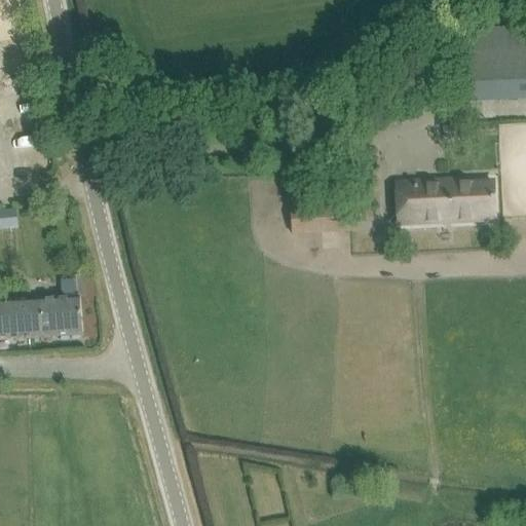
[(525,53),(523,54),(460,58),(462,103),(525,99),(525,53)]
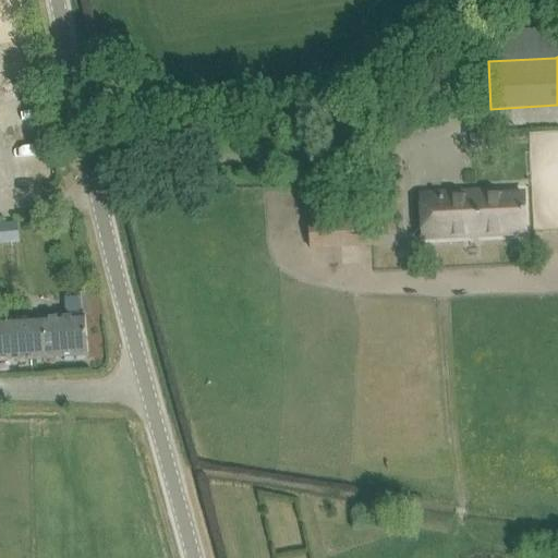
[(422,195),(424,240),(525,235),(523,195),(478,196),(478,192),(422,195)]
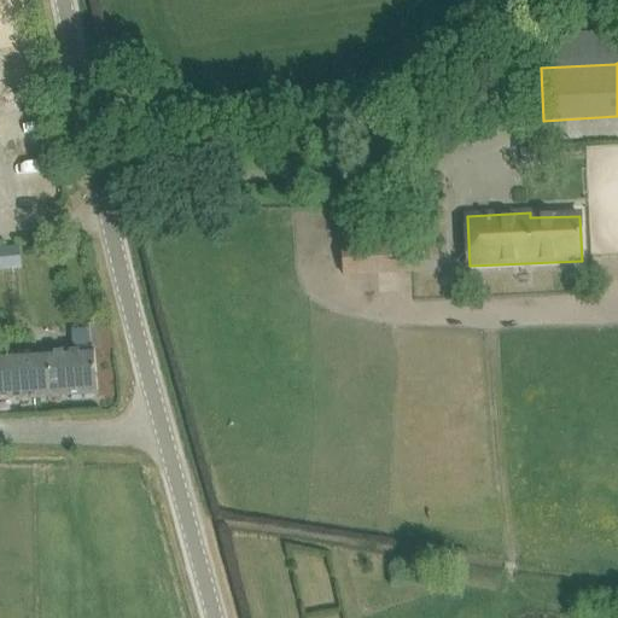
[(342,239),(344,275),(414,273),(413,235),(342,239)]
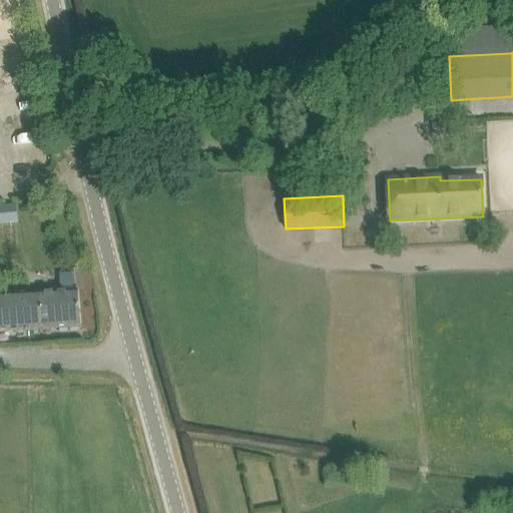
[(15,206),(0,207),(0,224),(17,222),(15,206)]
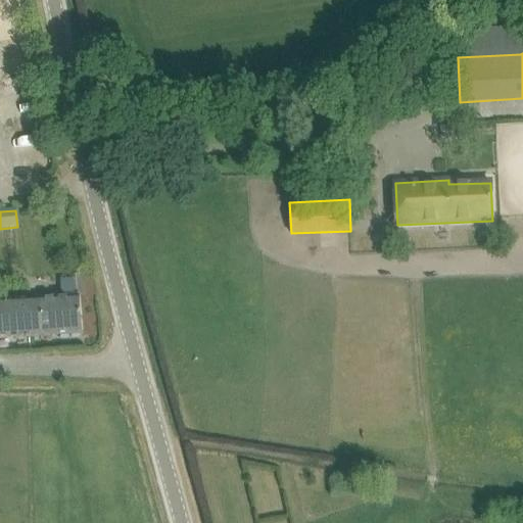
[(80,296),(0,302),(0,339),(83,334),(80,296)]
